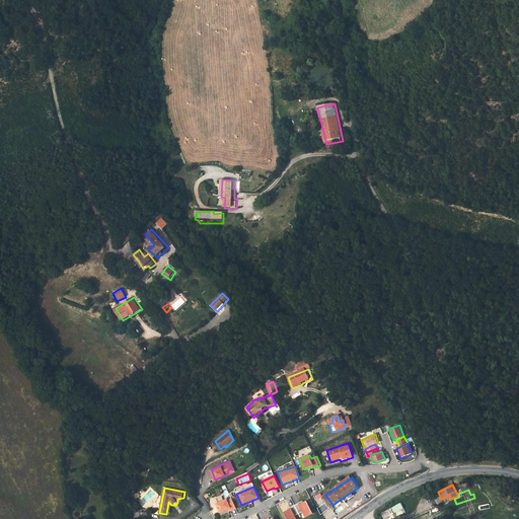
[(236,507),(233,498),(228,500),(228,498),(218,502),(221,511),(227,508),(231,507),(231,508),(232,509),(236,507)]
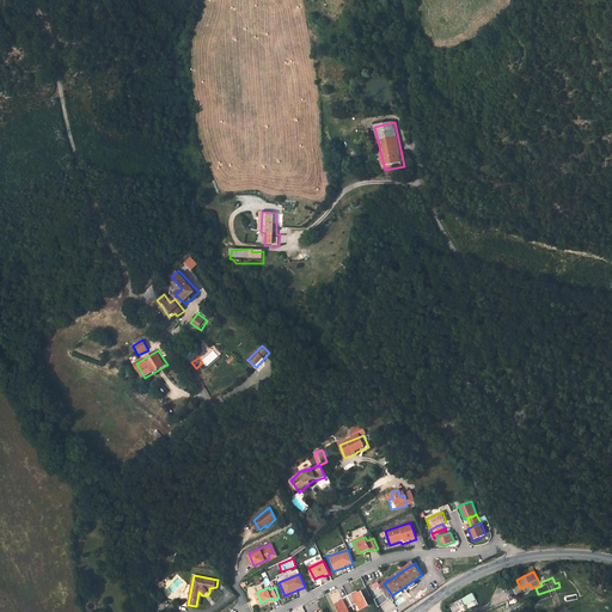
[(353,594),(348,597),(353,607),(357,604),(361,611),(368,607),(361,593),(354,597),(353,594)]
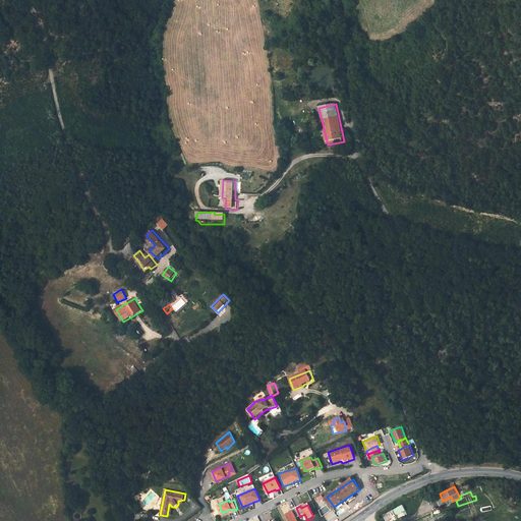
[(296,520),(296,519),(300,517),(296,508),(291,510),(292,512),(285,515),(288,520),(296,520)]
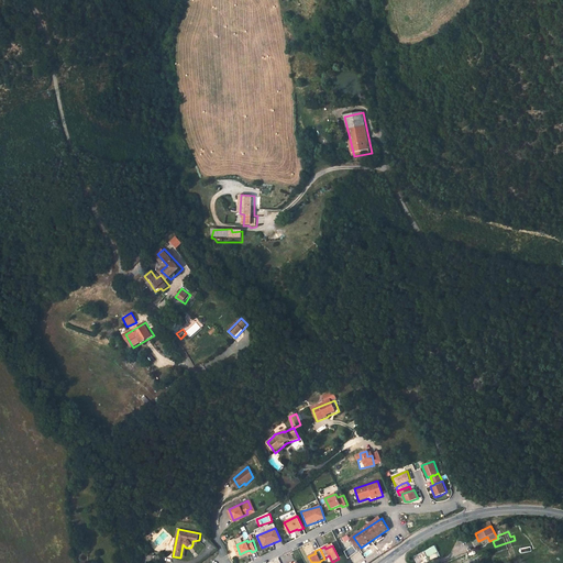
All buildings are outlined.
